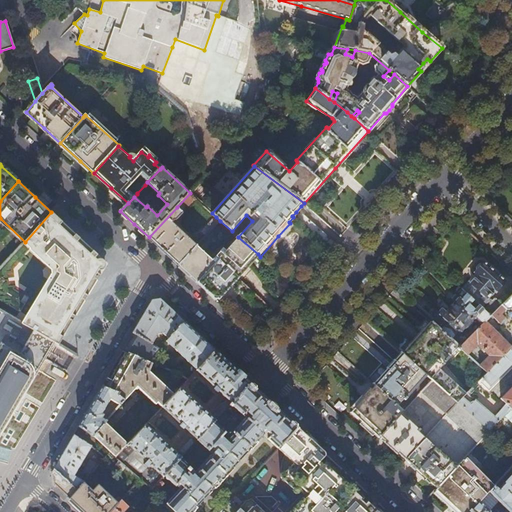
[(145,185),(137,193),(137,194),(141,197),(149,188),(145,185)]
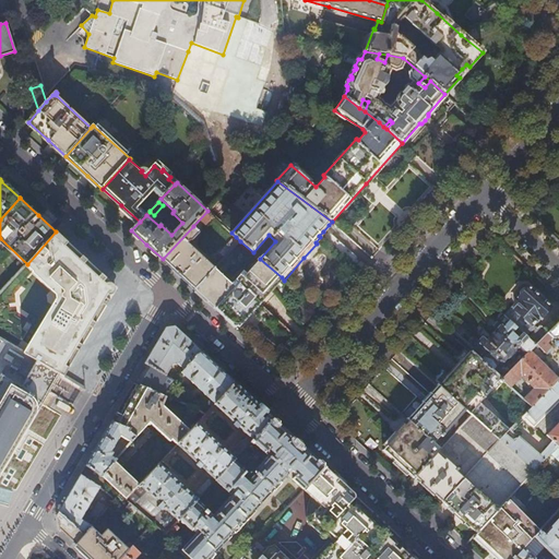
[(193,226),(163,259),(179,275),(195,290),(215,270),(215,269),(189,244),(190,241),(192,242),(201,233),(193,226)]
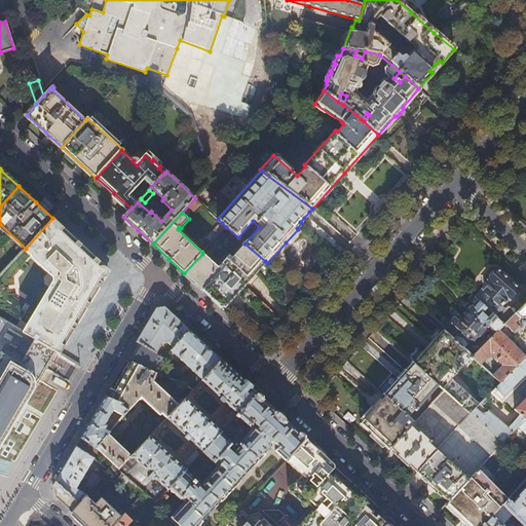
[(26,249),(23,252),(52,279),(21,332),(35,340),(41,343),(54,351),(61,354),(77,327),(100,288),(108,273),(108,270),(107,268),(88,251),(71,234),(52,218),(26,249)]
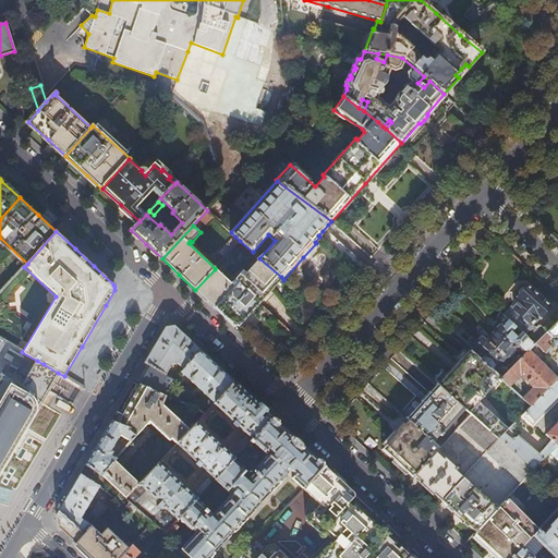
[(225,257),(240,241),(235,237),(220,253),(225,257)]
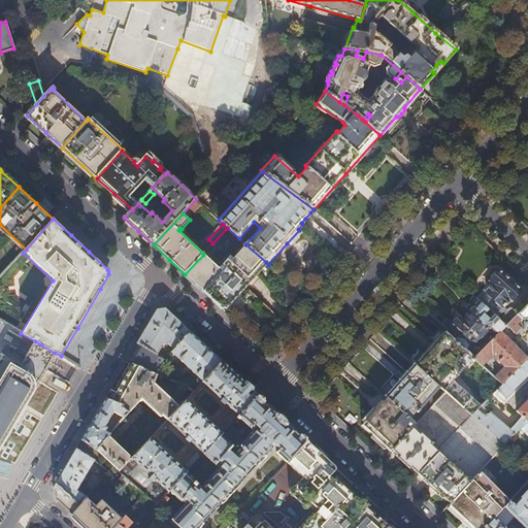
[(203,255),(185,274),(196,285),(204,292),(226,269),(244,286),(255,274),(266,262),(245,244),(245,243),(242,246),(244,248),(237,256),(233,261),(229,258),(219,269),(203,255)]
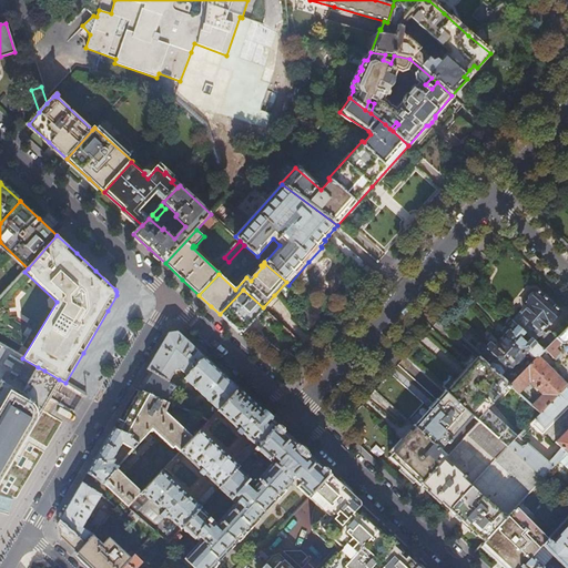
[(264,307),(263,307),(243,290),(220,314),(231,325),(240,333),(242,331),(243,332),(250,325),(249,324),(253,320),(256,315),(257,316),(263,310),(262,310),(264,307)]
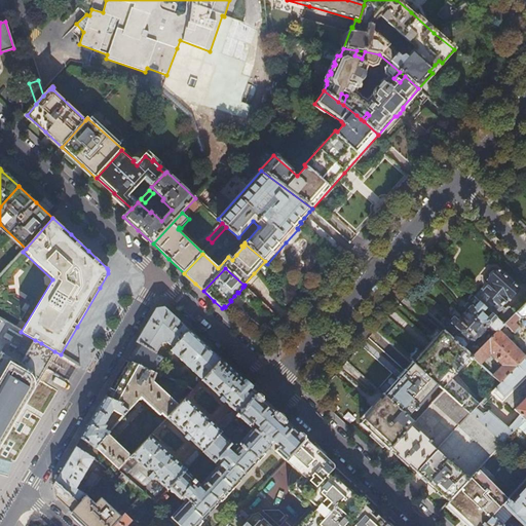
[(508,277),(498,270),(493,275),(489,280),(492,283),(485,291),(501,305),(509,298),(510,298),(519,288),(508,277)]
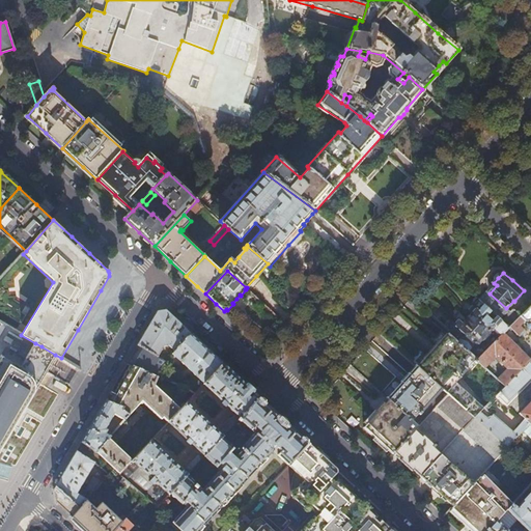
[(458,340),(457,342),(468,353),(477,342),(481,341),(494,329),(502,336),(505,334),(510,328),(501,319),(477,297),(471,304),(473,306),(467,312),(469,313),(470,312),(471,314),(467,318),(462,324),(460,323),(457,323),(452,329),(452,332),(453,334),(452,334),(458,340)]
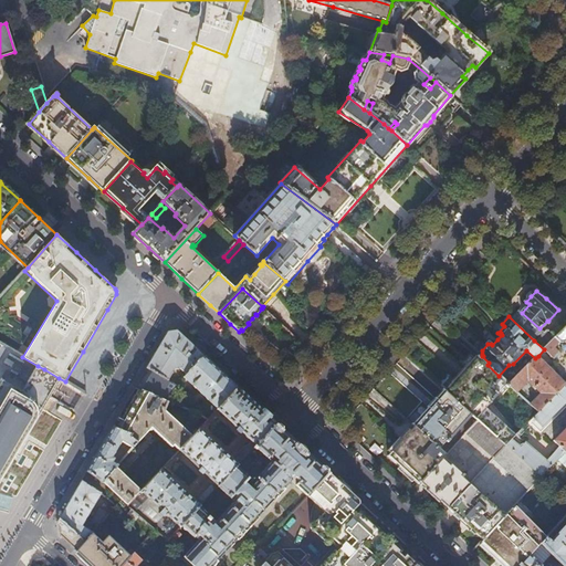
[(565,326),(556,337),(545,348),(554,357),(559,352),(555,347),(559,343),(565,343),(565,342),(565,326)]
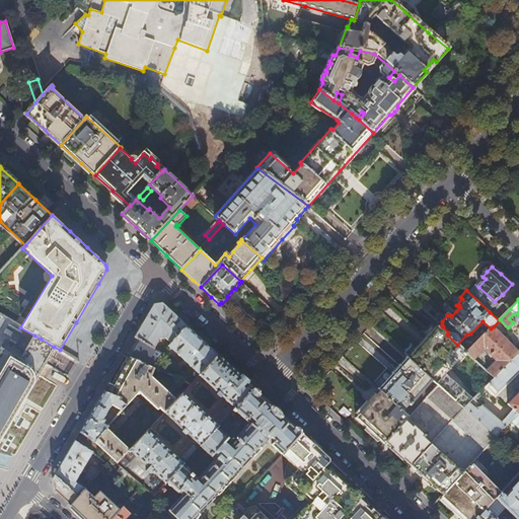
[(166,339),(171,344),(187,326),(173,313),(162,303),(155,305),(143,324),(135,338),(154,349),(160,338),(163,339),(166,339)]
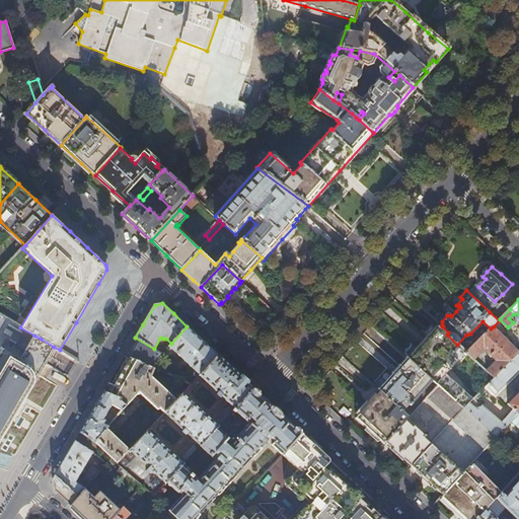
[(490,312),(499,320),(500,319),(510,309),(506,305),(503,303),(499,306),(497,304),(490,312)]
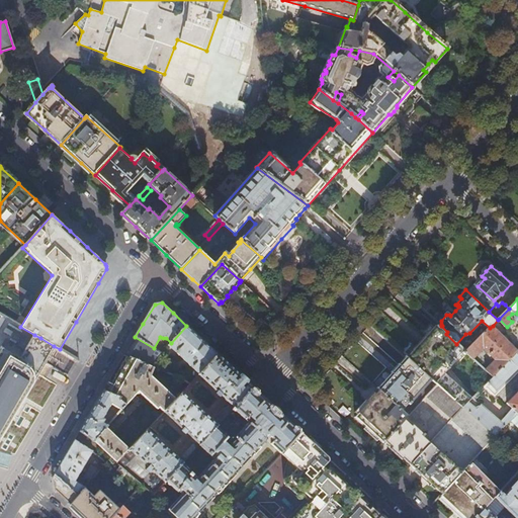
[(172,348),(200,373),(218,354),(199,338),(186,326),(171,343),(164,351),(163,352),(166,354),(172,348)]
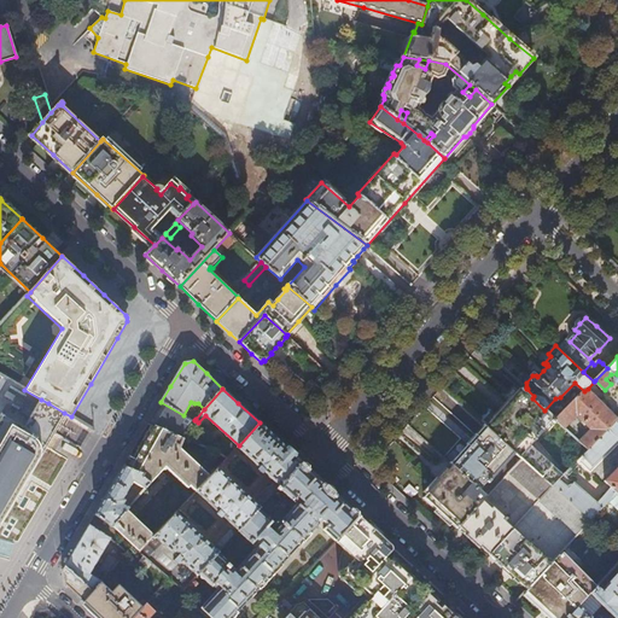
[(514,452),(522,459),(554,488),(564,477),(531,447),(554,421),(557,424),(559,423),(557,420),(544,410),(532,398),(522,389),(519,392),(513,398),(514,400),(506,409),(496,419),(495,419),(487,427),(514,452)]
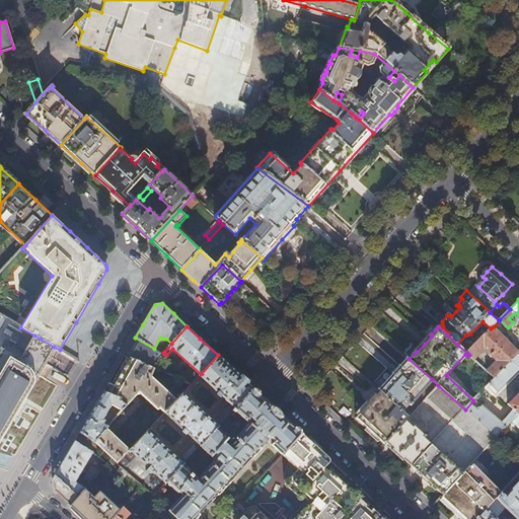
[(491,328),(467,353),(469,355),(474,360),(485,349),(497,361),(488,371),(496,378),(518,354),(518,349),(518,350),(494,326),(491,328)]
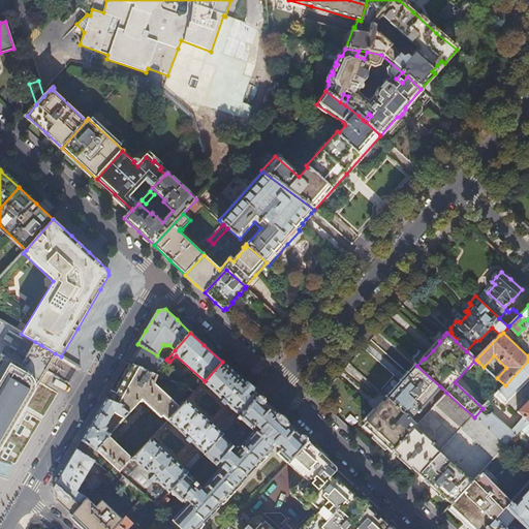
[(55,353),(41,345),(35,342),(22,366),(1,354),(0,356),(0,457),(0,458),(6,446),(28,408),(45,376),(50,369),(48,368),(55,353)]
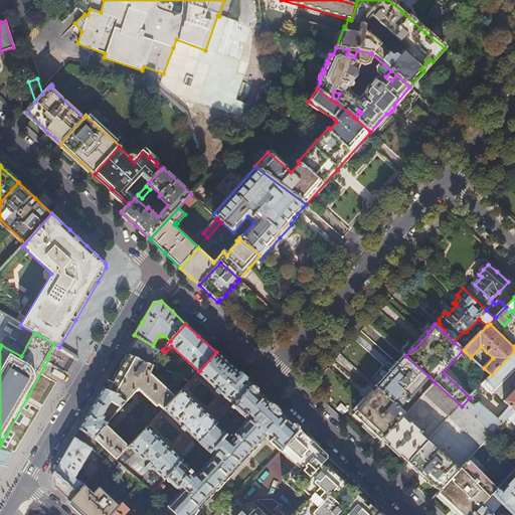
[(128,346),(124,353),(129,355),(150,364),(156,357),(152,353),(157,348),(155,347),(153,346),(134,335),(128,346)]
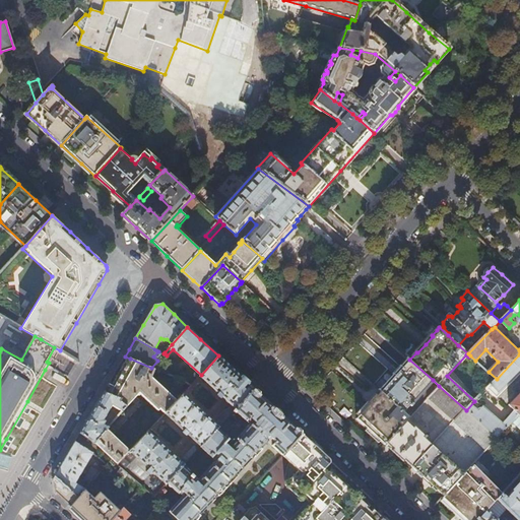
[(466,410),(499,438),(508,429),(479,403),(489,393),(497,401),(519,377),(519,354),(497,379),(474,401),(466,410)]
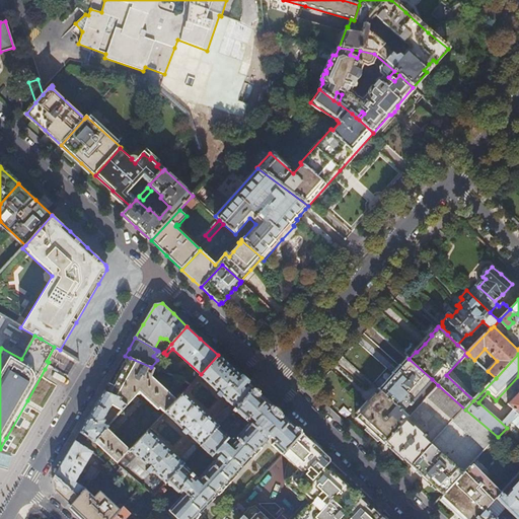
[(178,398),(165,414),(183,430),(181,432),(187,436),(189,435),(198,443),(201,446),(228,418),(233,412),(254,389),(231,367),(218,355),(201,374),(200,375),(218,392),(216,393),(221,398),(223,397),(231,404),(227,409),(224,410),(219,416),(218,418),(215,422),(183,392),(178,398)]
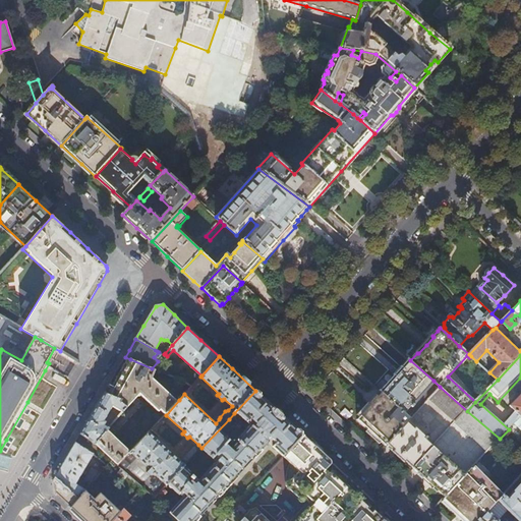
[(166,415),(179,400),(150,372),(152,368),(130,359),(120,377),(114,390),(109,388),(105,394),(122,401),(121,402),(126,408),(127,408),(139,395),(159,412),(161,411),(166,415)]
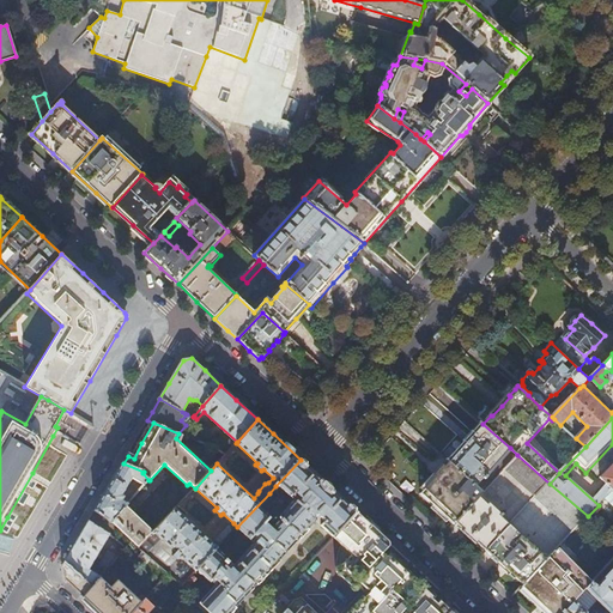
[(469,439),(449,462),(477,486),(510,448),(483,424),(479,429),(469,439)]
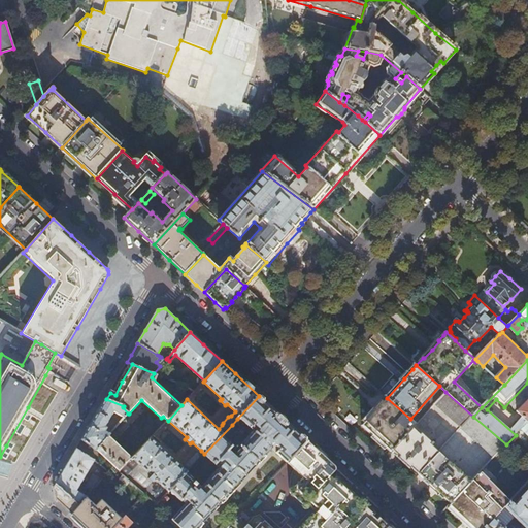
[(184,384),(154,373),(152,377),(182,405),(187,399),(194,391),(184,384)]
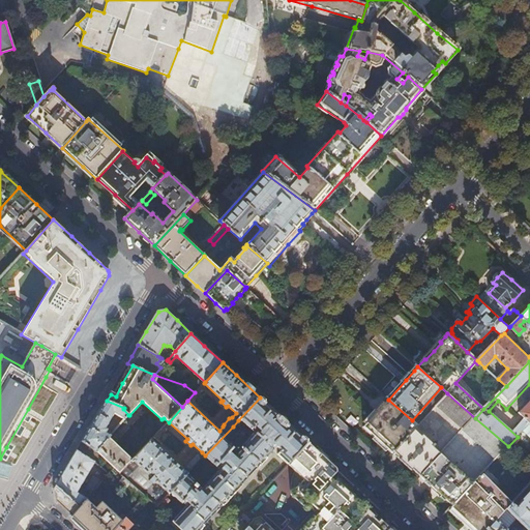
[(195,388),(197,390),(203,384),(201,382),(195,388)]
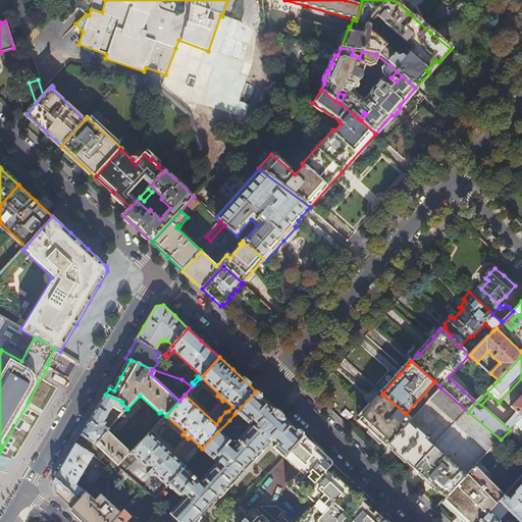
[(440,387),(429,400),(457,423),(468,412),(440,387)]
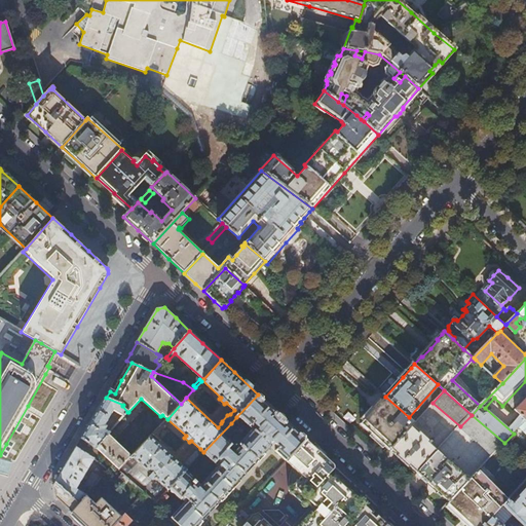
[(267,403),(258,395),(236,417),(238,418),(239,417),(252,429),(235,448),(224,438),(234,426),(231,423),(203,452),(202,453),(218,467),(200,486),(186,472),(168,490),(181,500),(181,499),(185,503),(172,518),(180,525),(199,525),(202,523),(202,522),(220,502),(221,503),(240,482),(239,482),(257,462),(258,463),(265,455),(264,454),(271,447),(287,460),(306,439),(291,424),(267,403)]
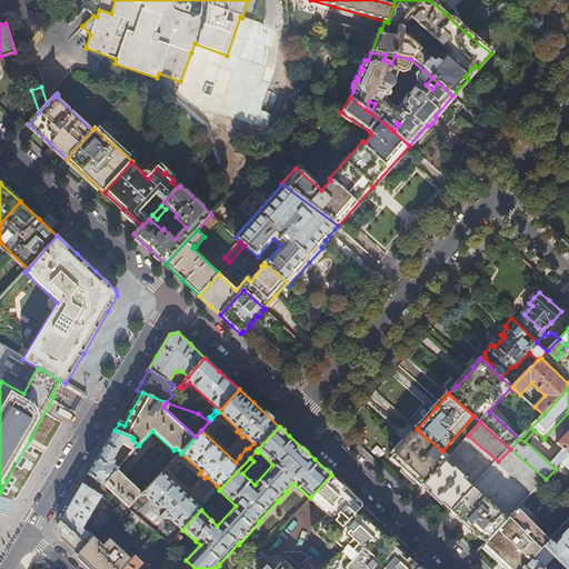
[(403,471),(421,487),(423,485),(445,461),(448,457),(442,451),(417,429),(413,432),(407,440),(390,459),(403,471)]
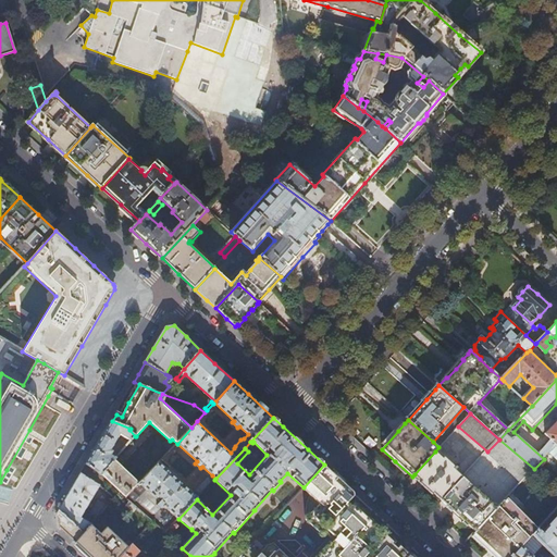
[(100,441),(87,463),(102,474),(113,462),(115,459),(111,456),(114,452),(112,449),(121,435),(131,441),(135,436),(130,430),(131,429),(112,421),(112,422),(100,441)]
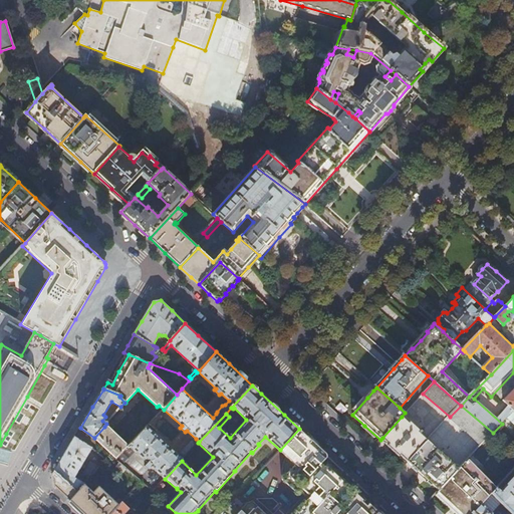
[(513,412),(513,411),(513,390),(503,401),(513,412)]
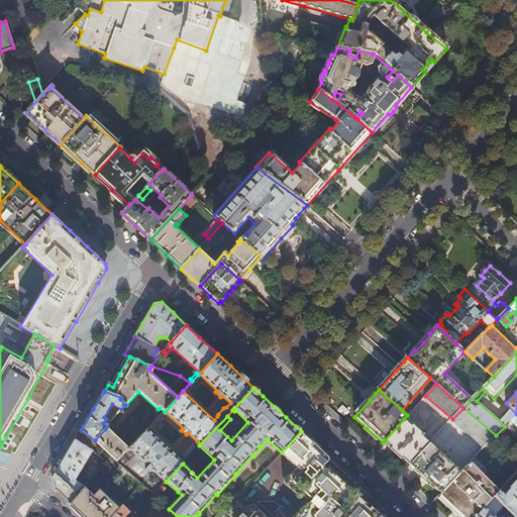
[(452,419),(484,447),(496,435),(463,408),(452,419)]
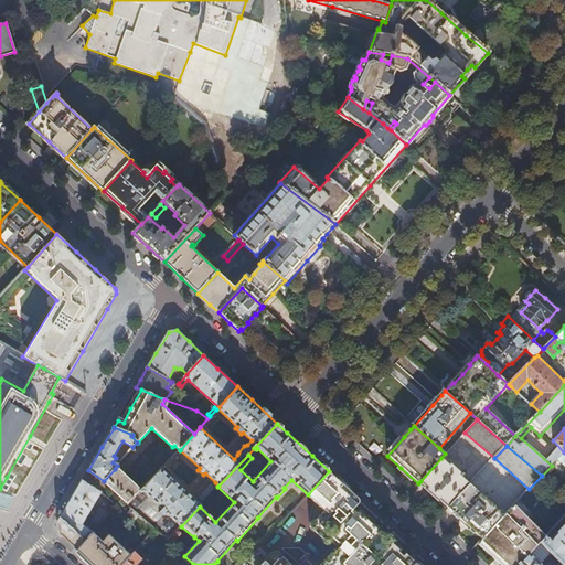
[(117,466),(127,455),(121,451),(116,458),(113,462),(117,466)]
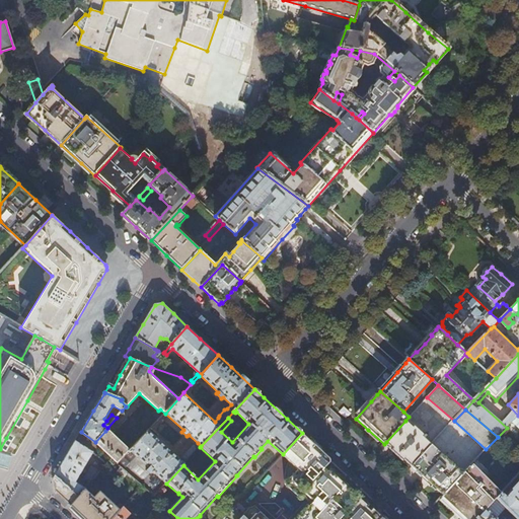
[(405,421),(386,442),(397,453),(412,466),(432,445),(425,438),(426,437),(425,435),(423,437),(405,421)]
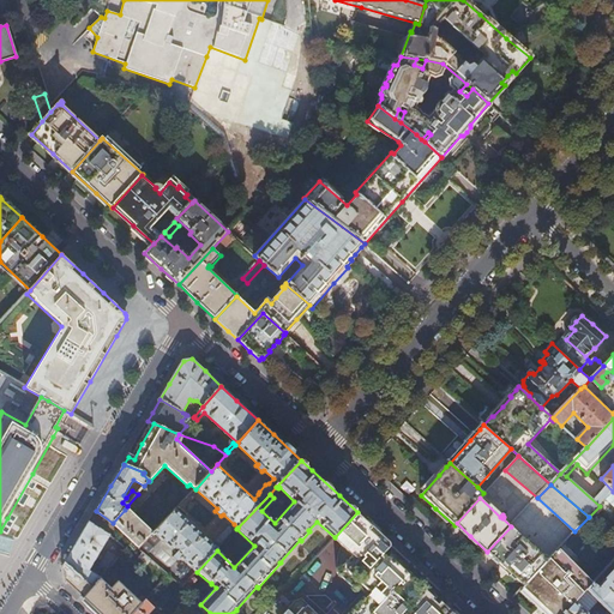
[(113,524),(133,542),(139,548),(154,534),(127,510),(125,510),(113,523),(113,524)]
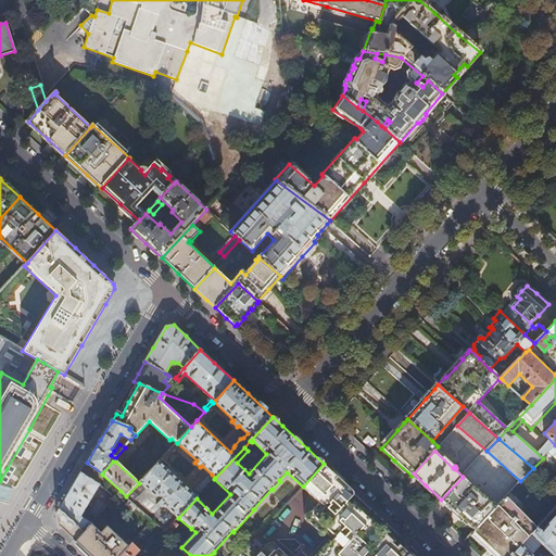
[(139,483),(126,496),(130,501),(138,507),(153,521),(165,532),(178,518),(197,498),(198,497),(194,494),(159,462),(139,483)]
